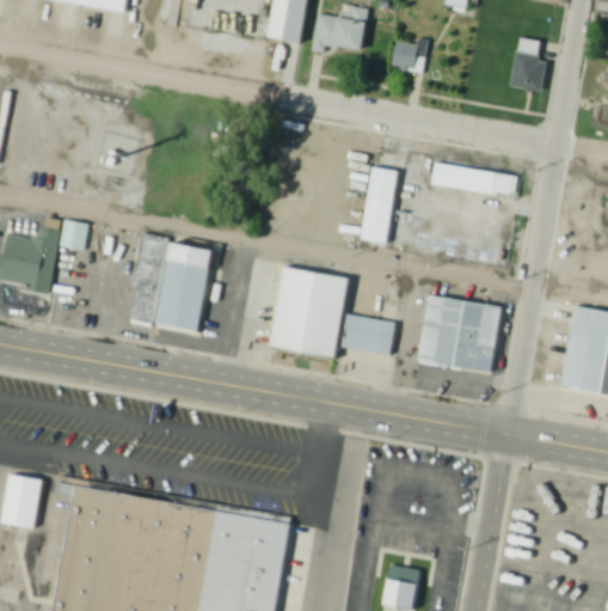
[(65,0),(123,10),(124,0),(65,0)]
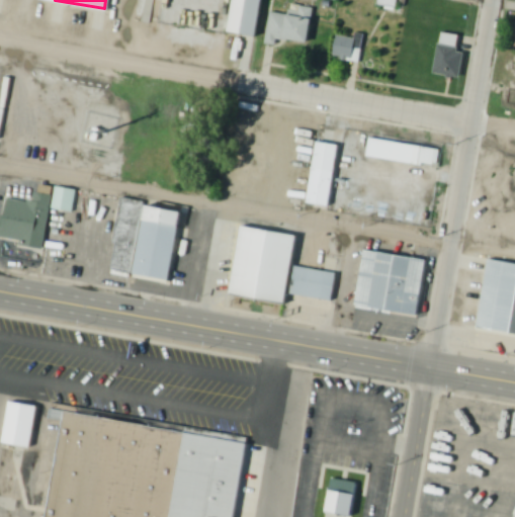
[(232,0),(228,29),(253,33),(258,0),(232,0)]
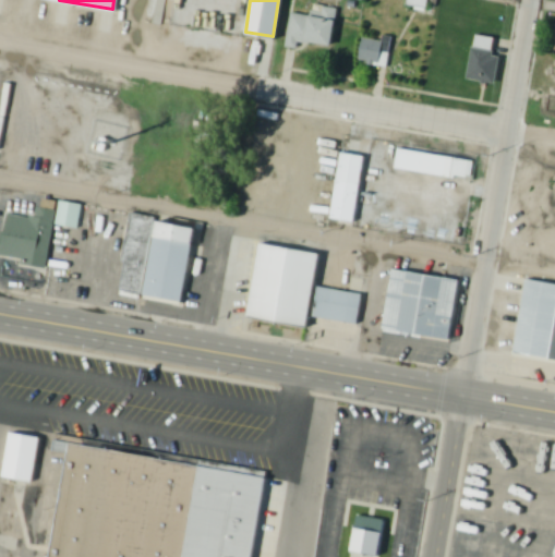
[(290,12),(284,47),(302,49),(303,41),(330,46),(337,10),(311,5),(310,15),(290,12)]
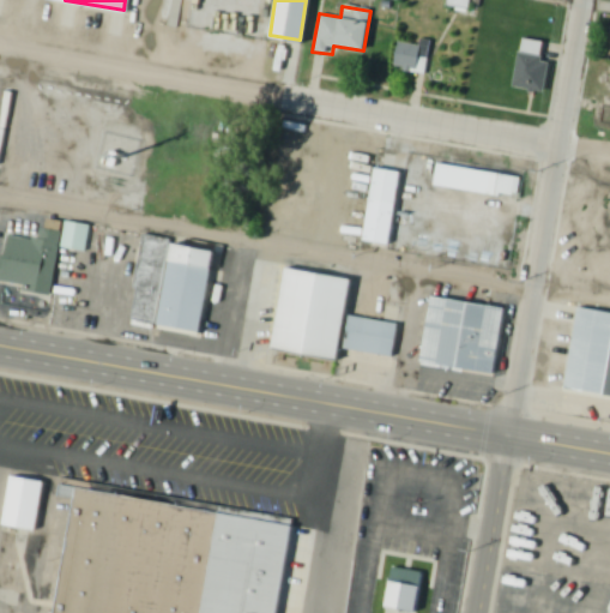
[(429,46),(398,40),(392,68),(423,74),(429,46)]
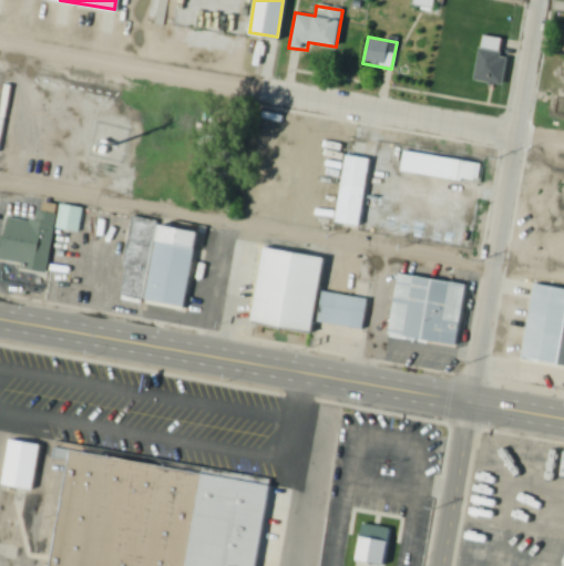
[(475,82),(503,84),(505,54),(478,52),(475,82)]
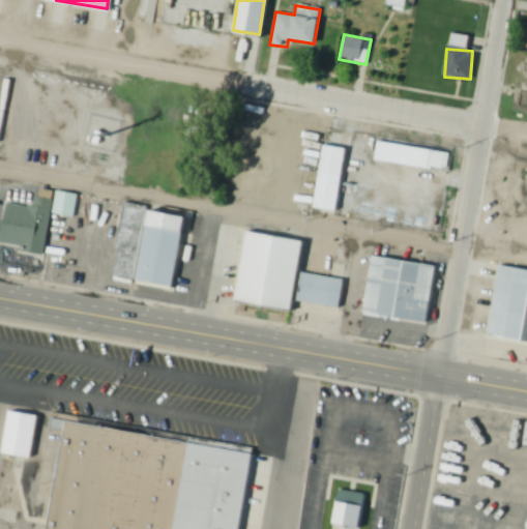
[(386,142),(382,163),(441,172),(444,152),(386,142)]
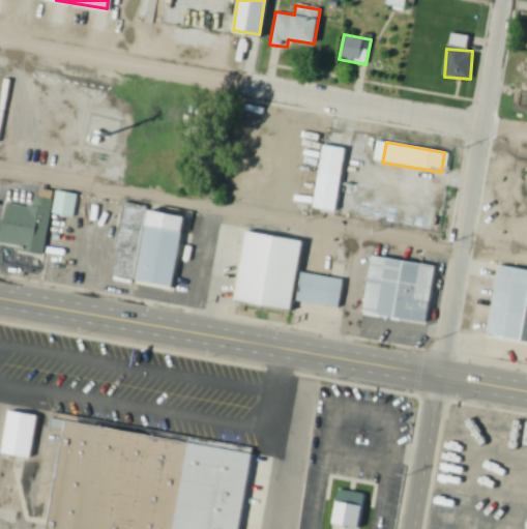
[(321,145),(311,206),(333,210),(344,149),(321,145)]
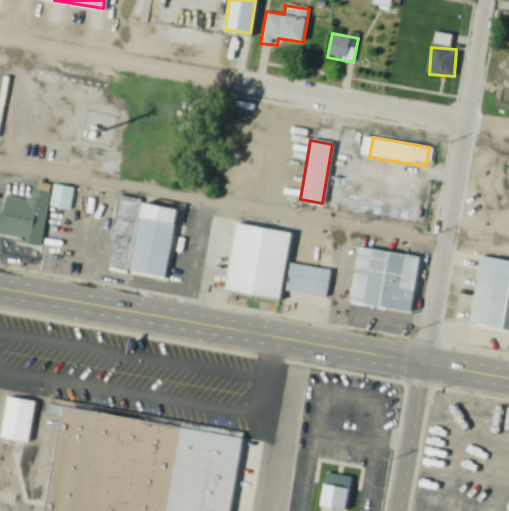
[(54,185),(50,206),(69,209),(73,189),(54,185)]
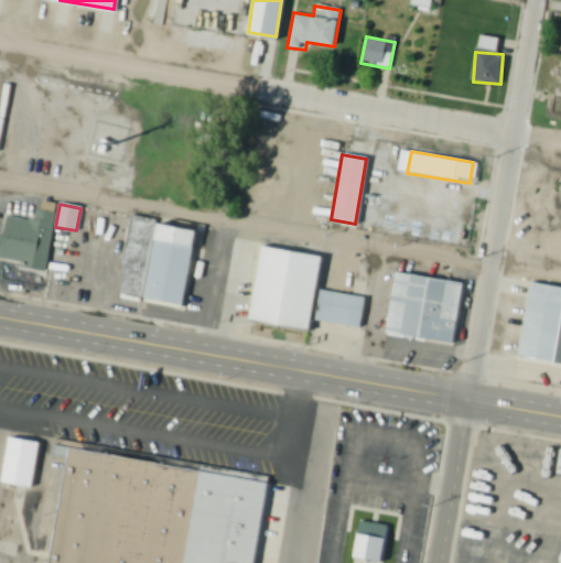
[(45,270),(55,213),(36,209),(34,222),(6,216),(0,249),(0,262),(45,270)]
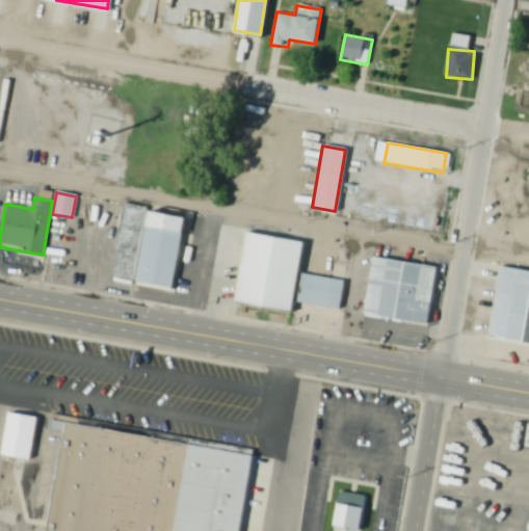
[(122,203),(112,248),(118,250),(113,276),(131,281),(146,208),(122,203)]
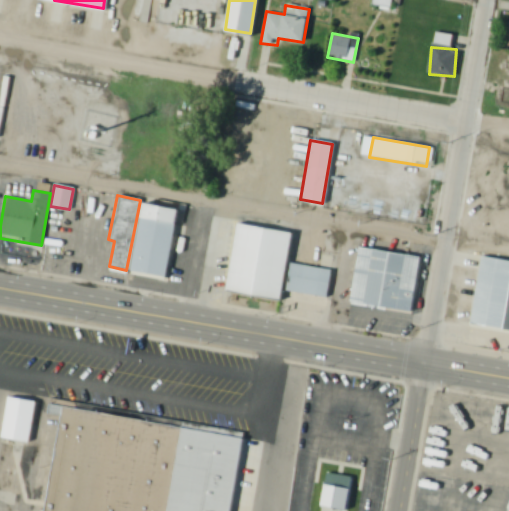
[(238,223),(226,288),(280,298),(291,232),(238,223)]
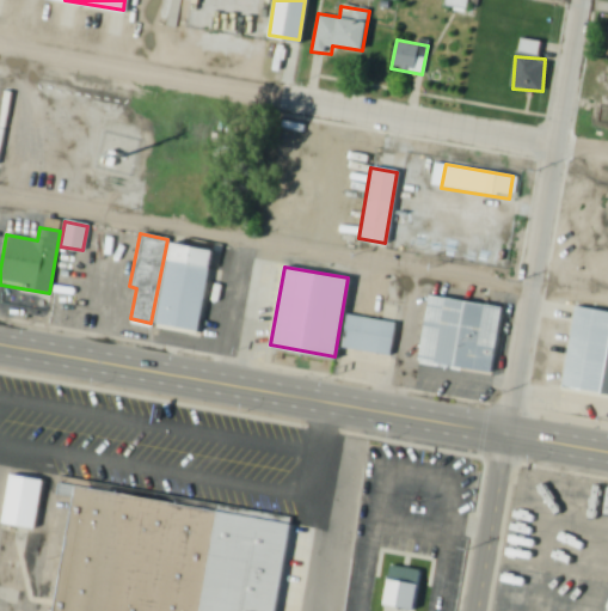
[(428,295),(417,359),(490,372),(502,309),(428,295)]
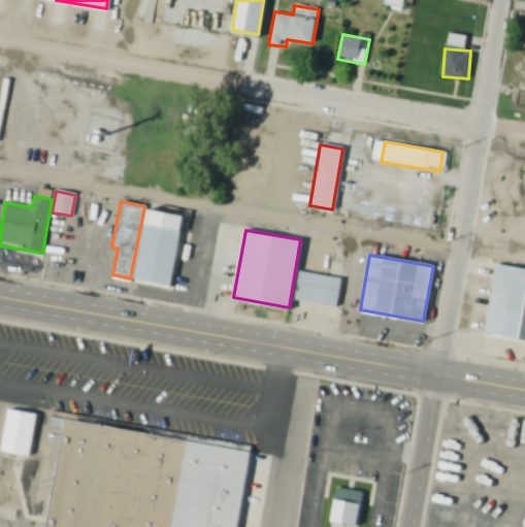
[(524,267),(494,262),(482,332),(524,339),(524,267)]
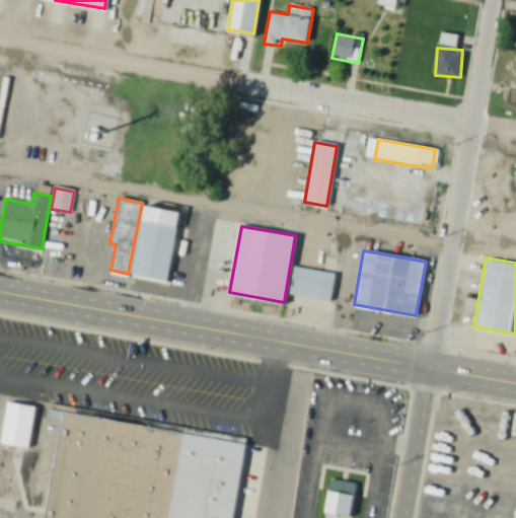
[(294,267),(289,293),(329,300),(335,274),(294,267)]
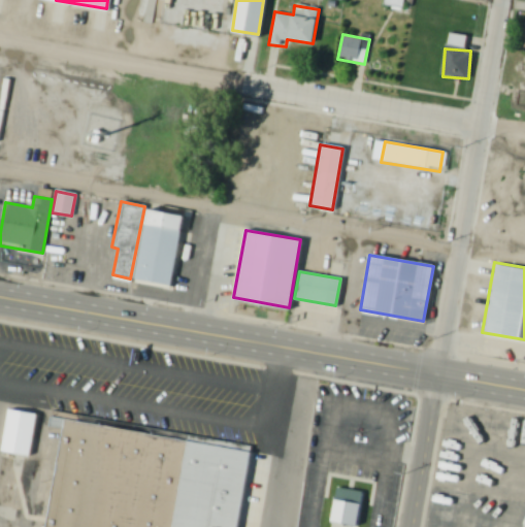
[(8,408),(0,451),(28,456),(36,414),(8,408)]
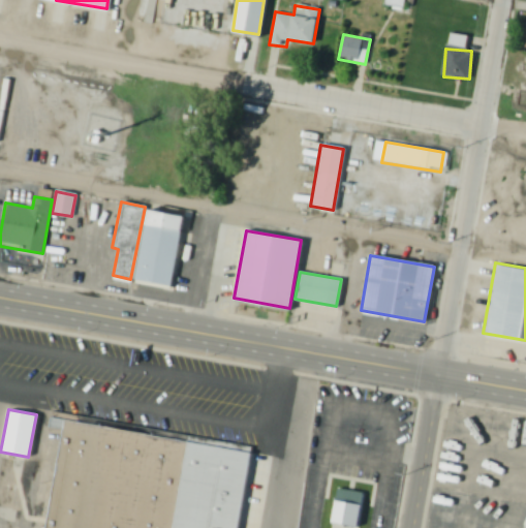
[(48,527),(67,421),(250,453),(237,527),(48,527)]
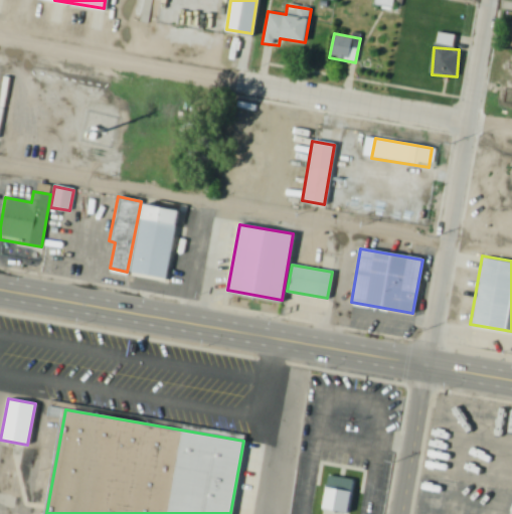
[(324,506),(328,476),(351,479),(347,509),(324,506)]
